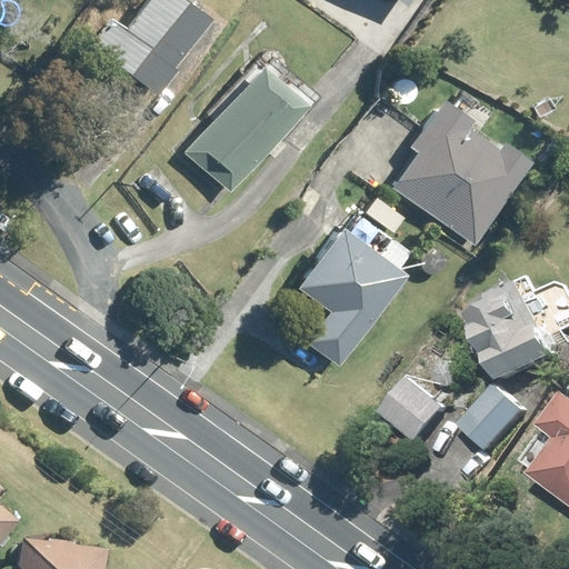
[(172,70),(211,22),(183,0),(151,0),(125,32),(108,19),(88,43),(157,98),(177,73),(172,70)]
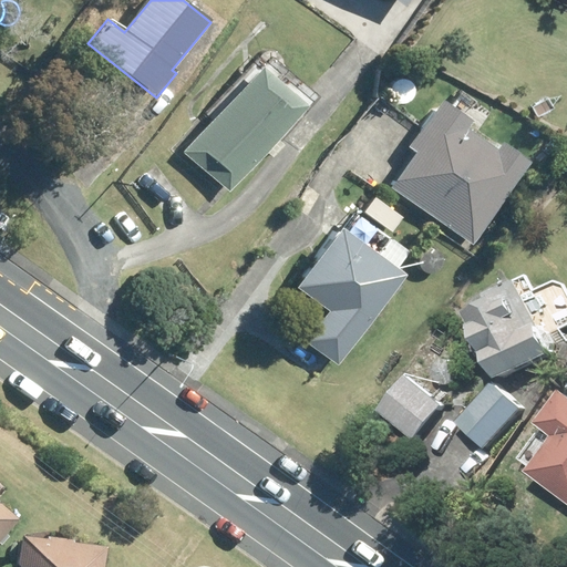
[(183,150),(229,193),(265,155),(269,158),(280,147),(275,142),(307,107),(261,65),(183,150)]
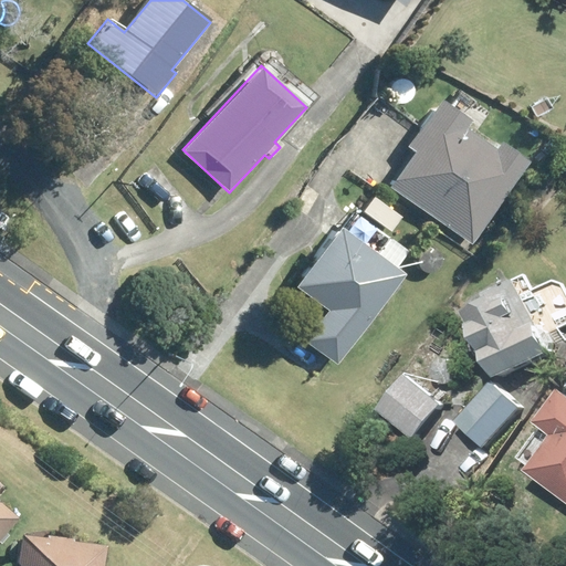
[(410,149),(415,153),(390,189),(472,244),(530,163),(501,143),(495,149),(467,128),(471,122),(442,102),(410,149)]
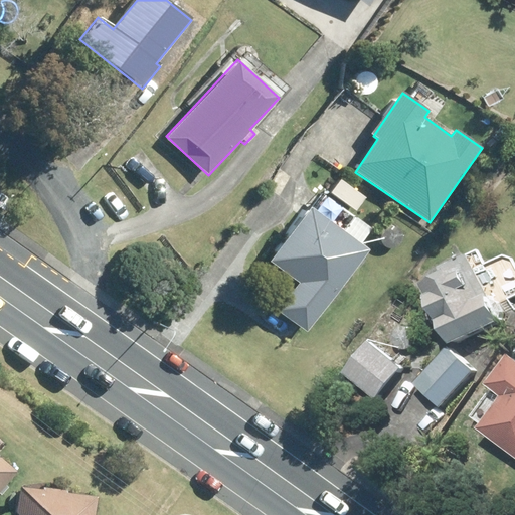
[(269,262),(298,284),(278,311),(306,332),(368,249),(360,243),(363,240),(346,228),(352,220),(318,195),(269,262)]
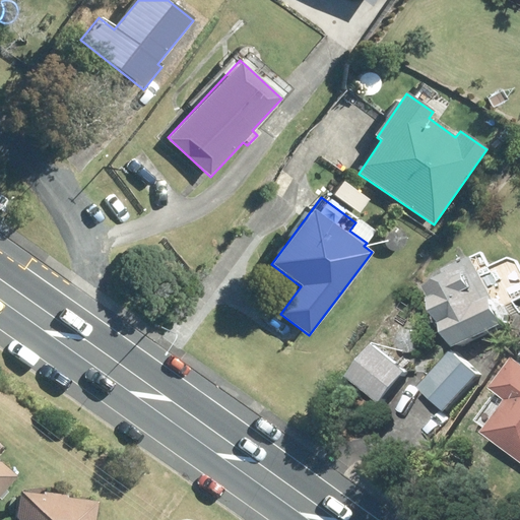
[(450,316),(441,321),(447,333),(456,329),(469,355),(519,332),(488,263),(459,277),(463,285),(441,296),(450,316)]
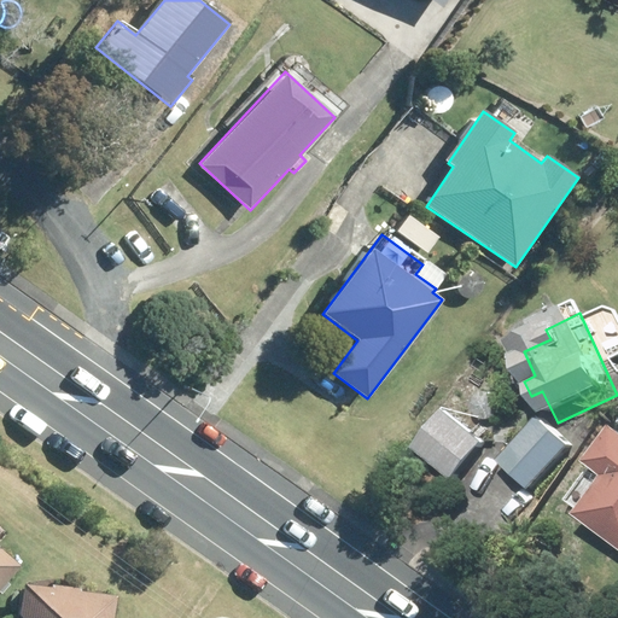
[(455,417),(423,453),(458,485),(490,449),(455,417)]
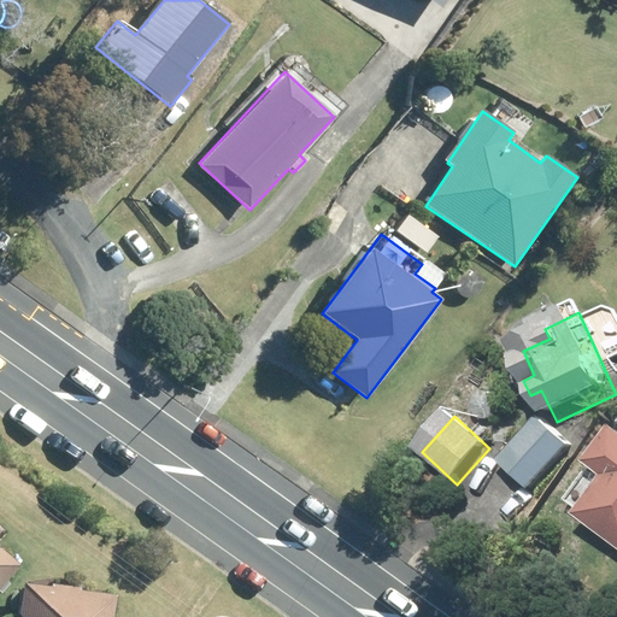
[(550,423),(506,466),(534,495),(579,453),(550,423)]
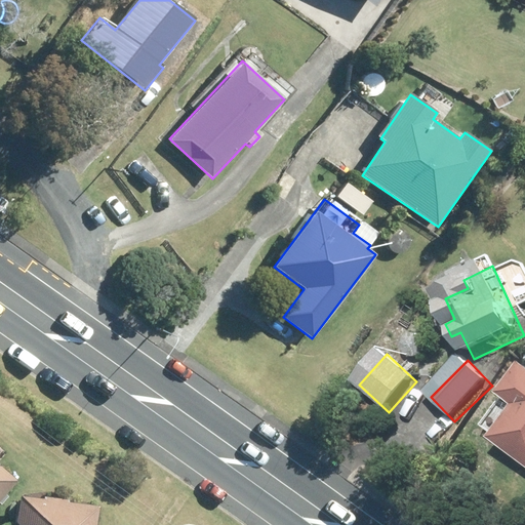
[(524,385),(488,432),(499,441),(498,443),(524,463),(524,385)]
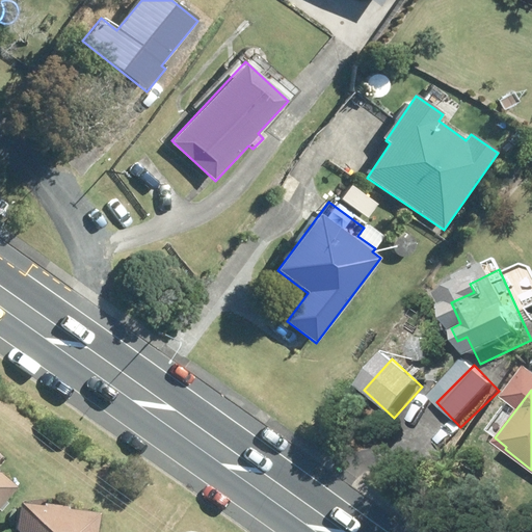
[(0,507),(18,487),(0,472),(0,507)]
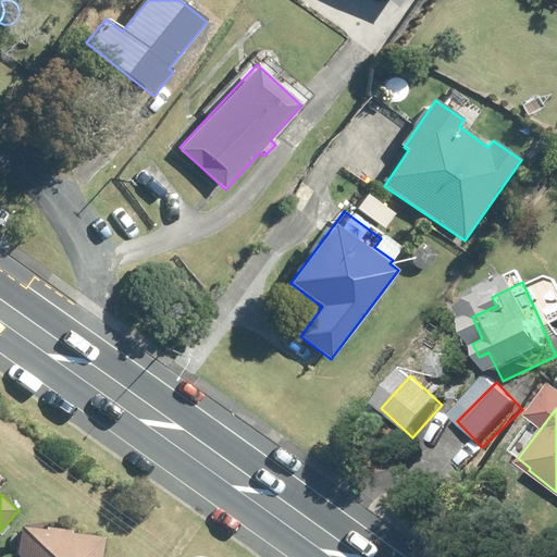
[(100,556),(102,537),(19,529),(15,556),(100,556)]
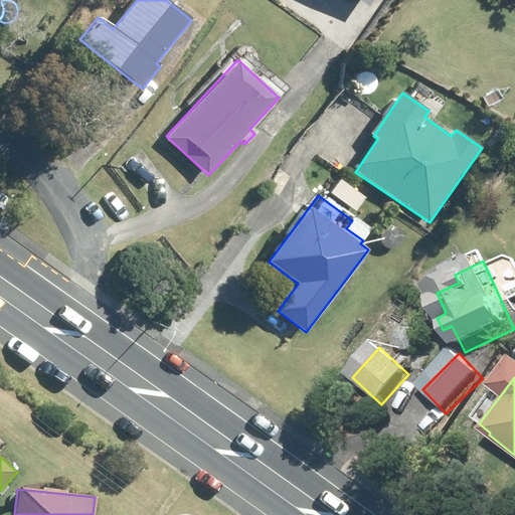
All buildings are outlined.
